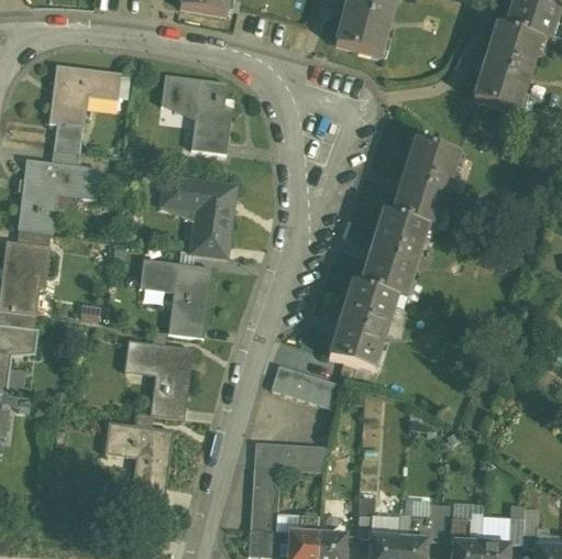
[(180,0),(179,7),(227,15),(229,0),(180,0)]
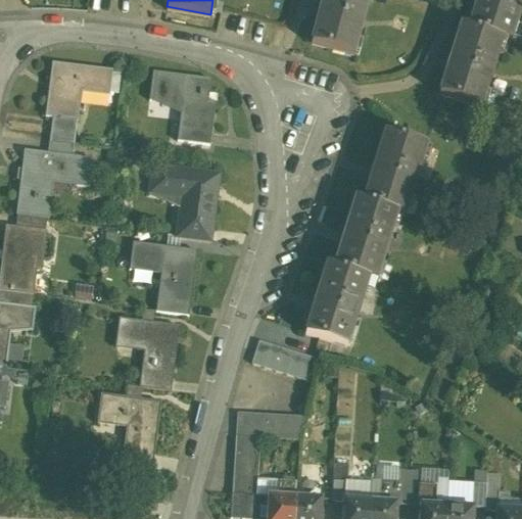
[(322,0),(312,42),(354,52),(367,0),(322,0)]
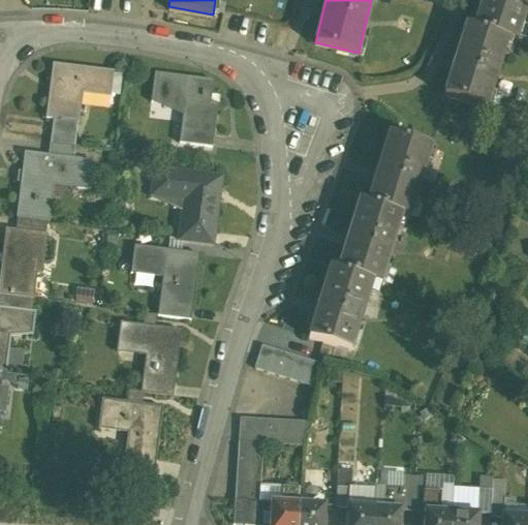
[(483,0),(475,26),(509,37),(518,39),(527,3),(527,0),(483,0)]
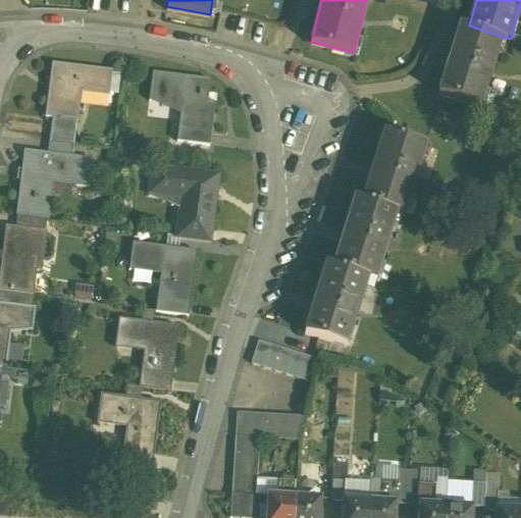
[(460,22),(439,92),(481,105),(503,37),(469,26),(460,22)]
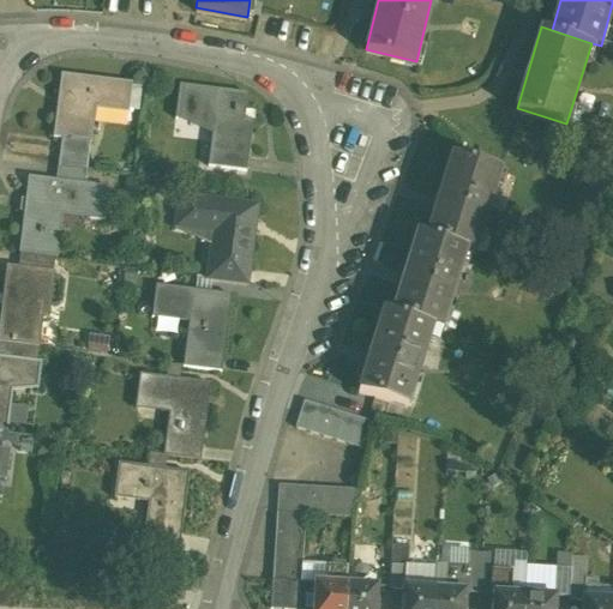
[(132,79),(62,71),(54,133),(62,134),(91,138),(96,97),(128,102),(132,79)]
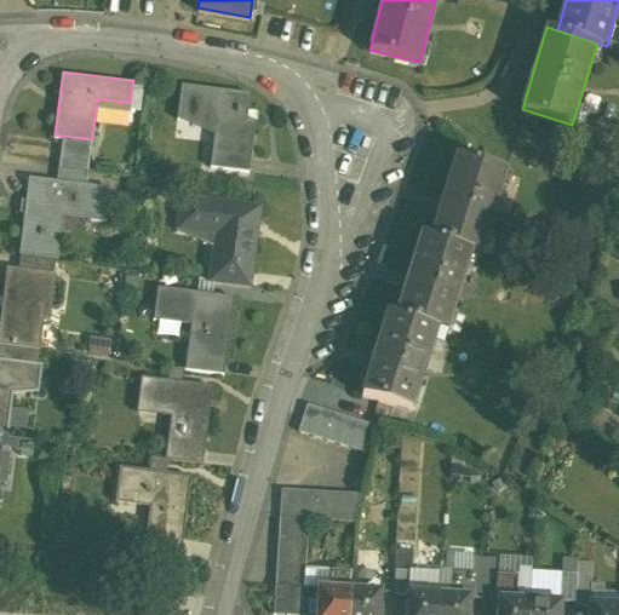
[(250,91),(182,82),(178,113),(216,118),(212,149),(251,154),(256,119),(247,118),(250,91)]
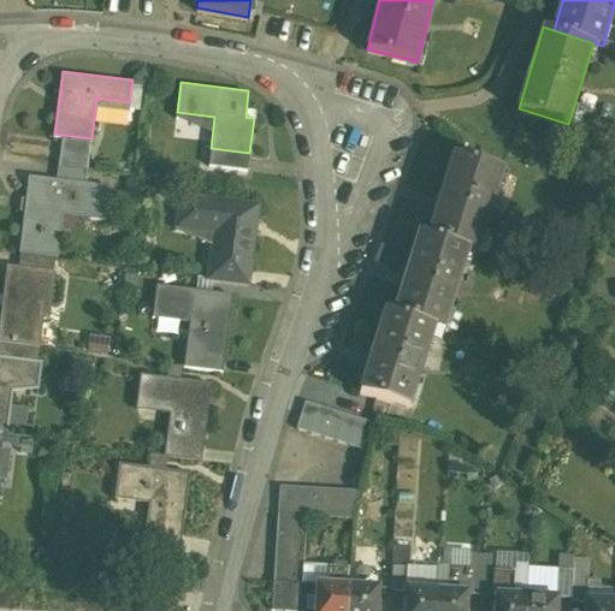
[(92,138),(63,135),(61,149),(89,153),(92,138)]
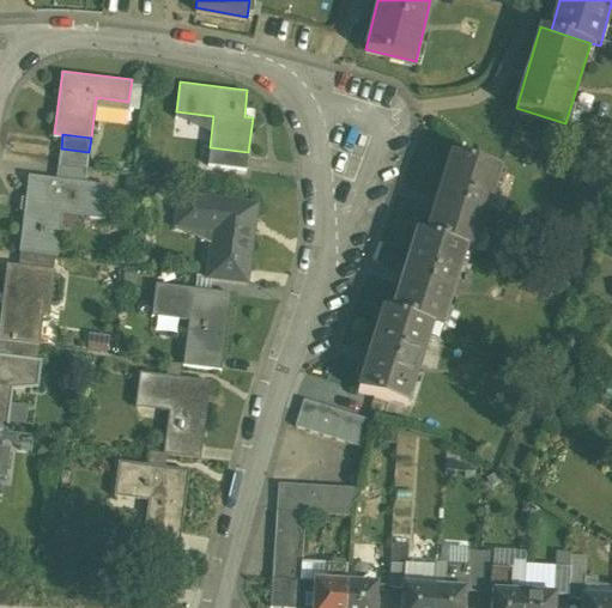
[(248,152),(210,147),(208,162),(247,166),(248,152)]
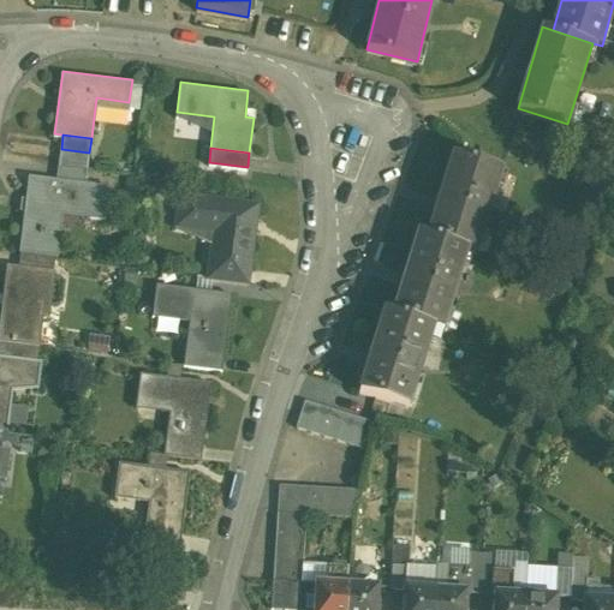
[(89,153),(61,149),(59,165),(88,168),(89,153)]
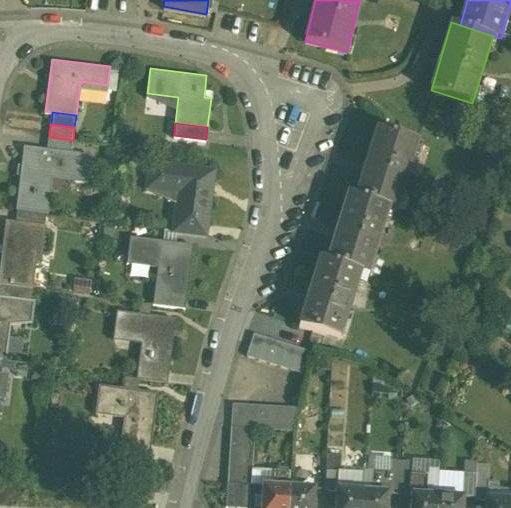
[(418,141),(378,128),(356,194),(390,205),(397,207),(418,141)]
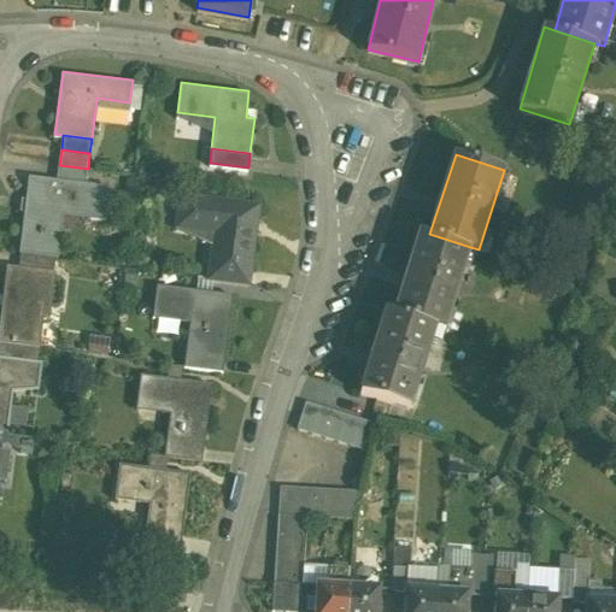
[(59,165),(58,178),(86,182),(88,169),(59,165)]
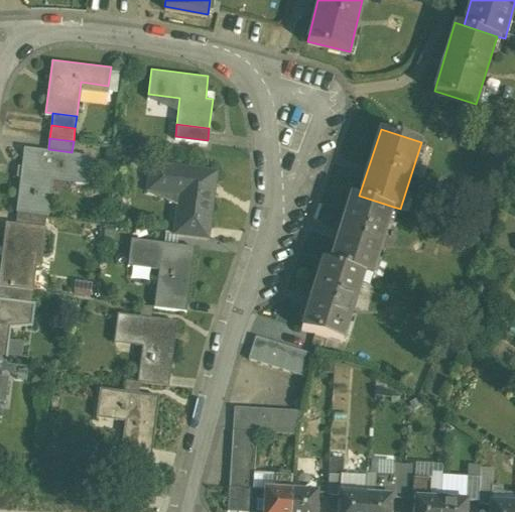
[(17,211),(46,215),(48,215),(52,185),(48,185),(50,170),(75,173),(74,181),(90,183),(93,155),(72,152),(48,149),(25,146),(16,211),(17,211)]
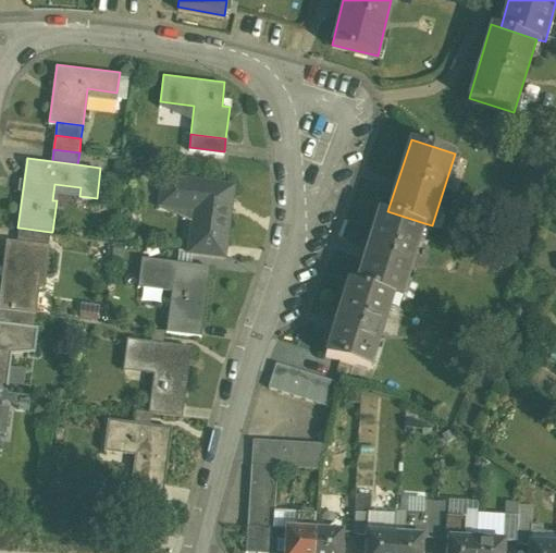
[(233,184),(163,174),(161,196),(196,200),(190,236),(225,241),(233,184)]
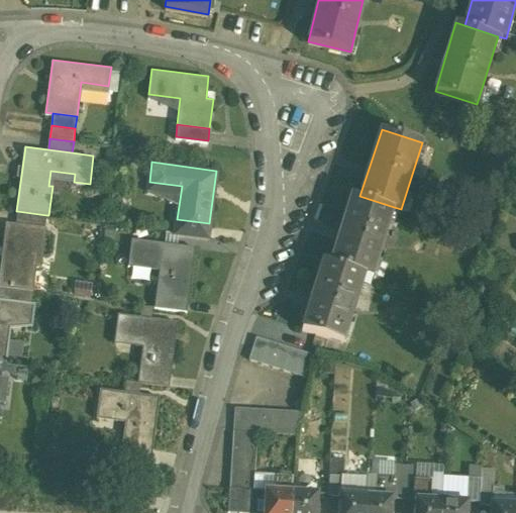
[(359,196),(352,194),(331,262),(365,273),(373,275),(394,207),(359,196)]
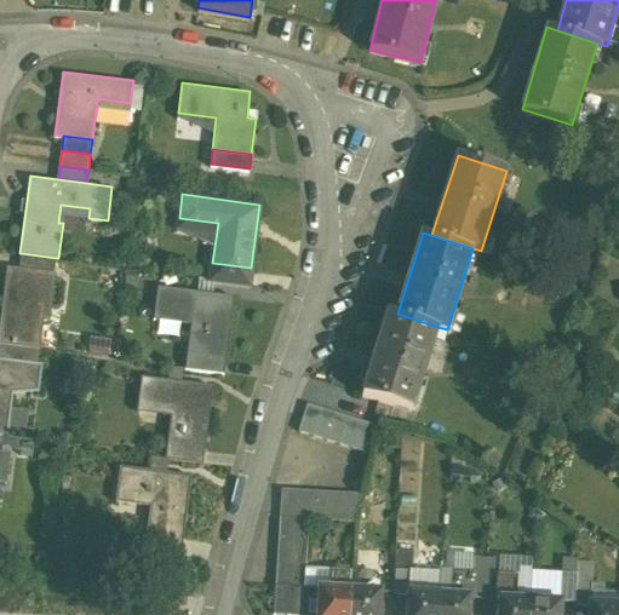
[(21,253),(19,268),(55,272),(56,258),(21,253)]
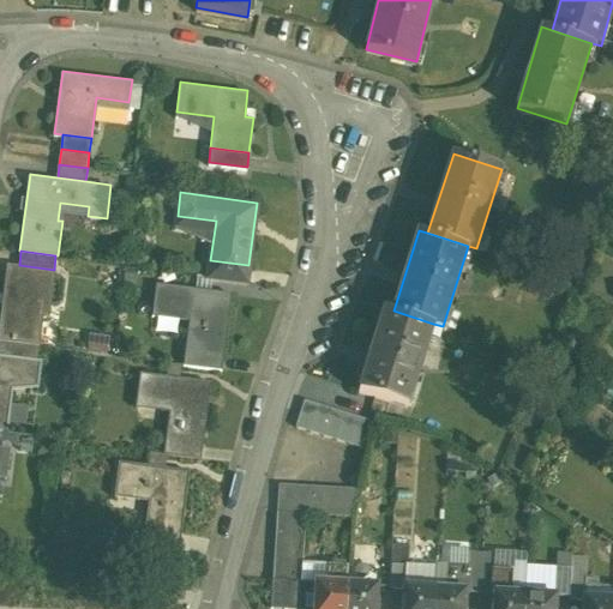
[(248,265),(210,260),(209,273),(247,278),(248,265)]
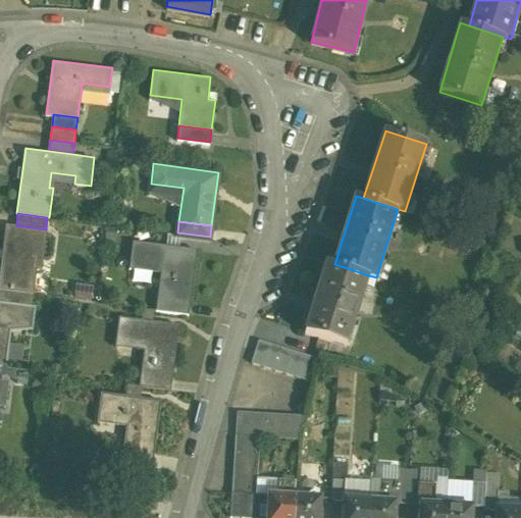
[(47,229),(46,229),(16,225),(6,224),(0,272),(0,288),(31,293),(35,257),(43,258),(47,229)]
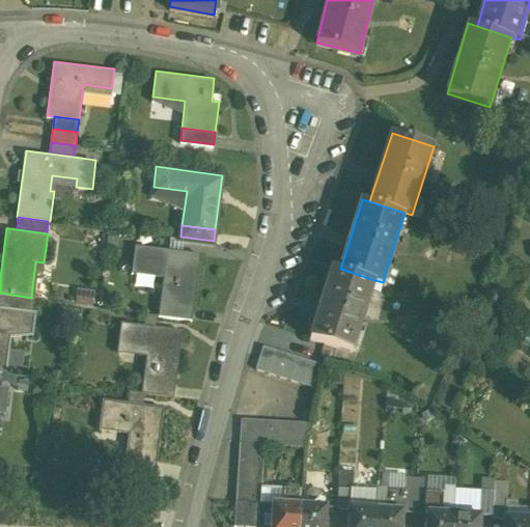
[(200,252),(135,244),(133,266),(165,270),(161,302),(194,306),(200,252)]
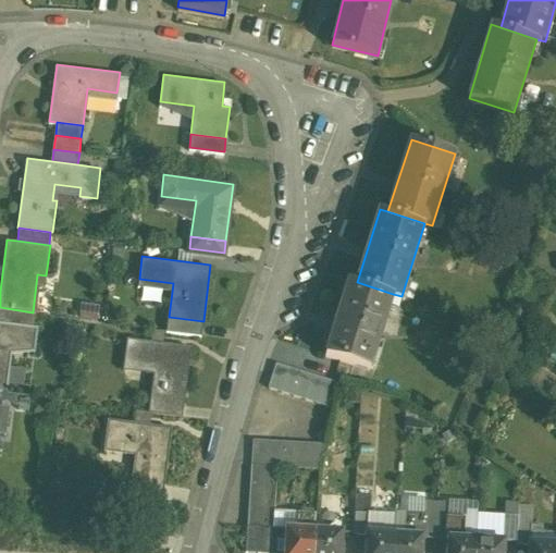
[(357,282),(349,280),(325,353),(370,367),(393,294),(357,282)]
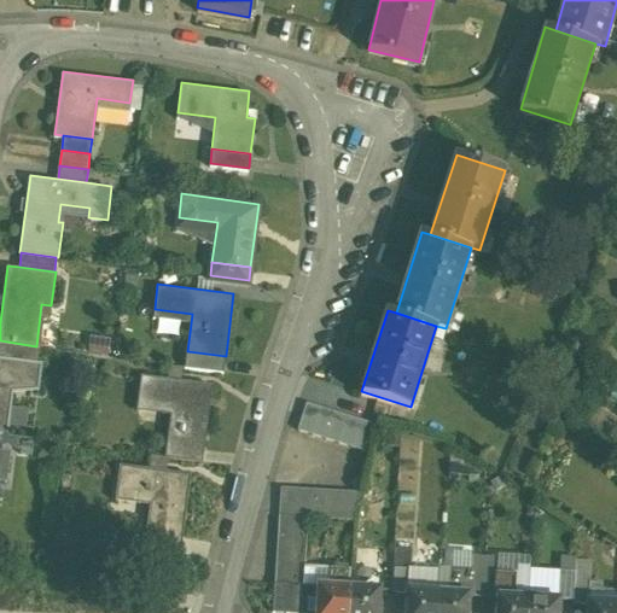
[(36,346),(0,340),(0,355),(34,361),(36,346)]
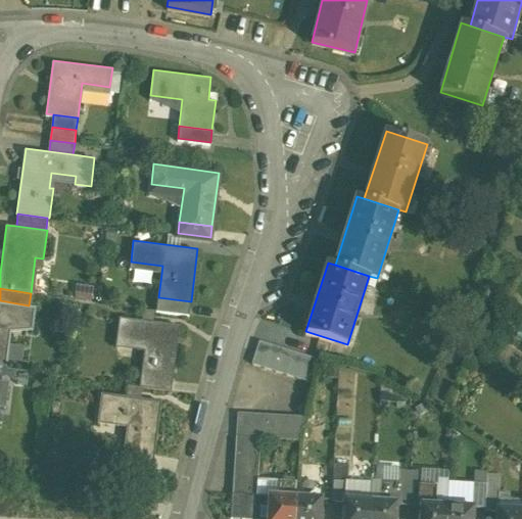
[(191,301),(158,297),(157,309),(189,313),(191,301)]
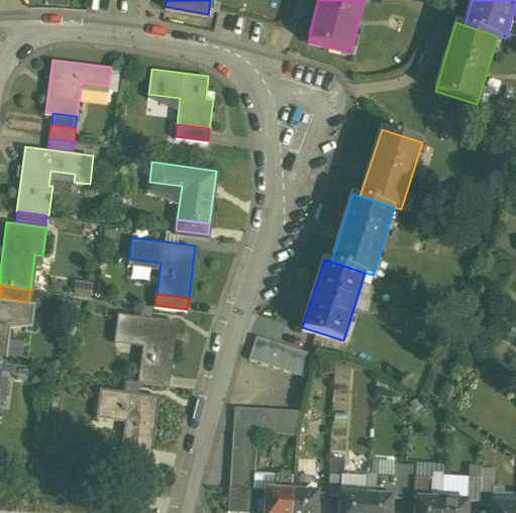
[(35,302),(28,302),(0,297),(0,363),(3,364),(6,364),(12,319),(33,322),(35,302)]
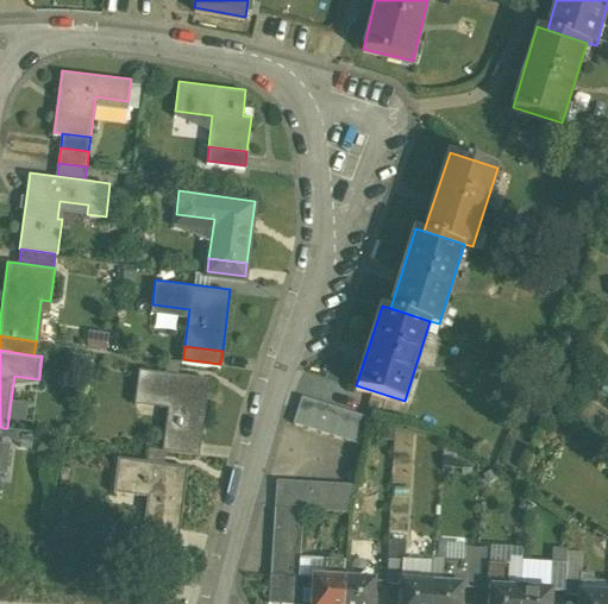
[(208,378),(139,369),(136,401),(168,406),(164,434),(200,439),(208,378)]
